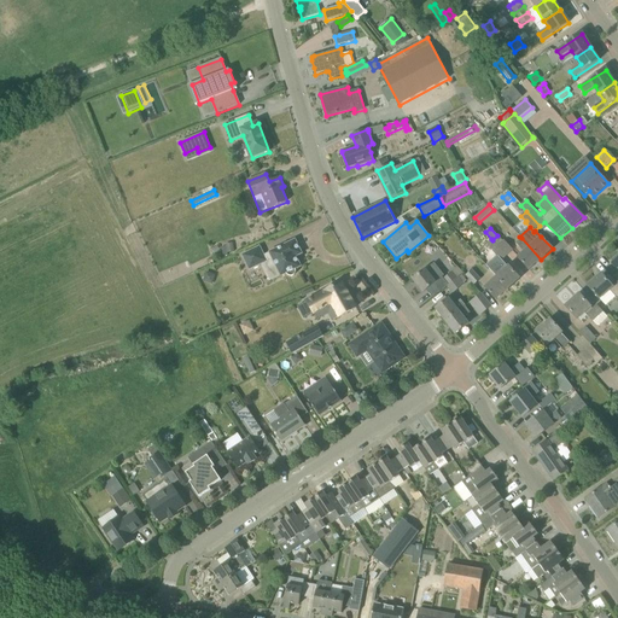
[(503,242),(497,235),(493,240),(507,256),(513,251),(505,240),(503,242)]
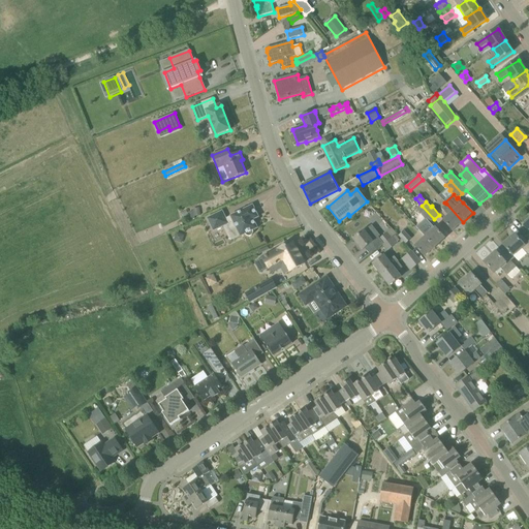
[(453,231),(463,222),(446,204),(441,209),(448,216),(443,220),(453,231)]
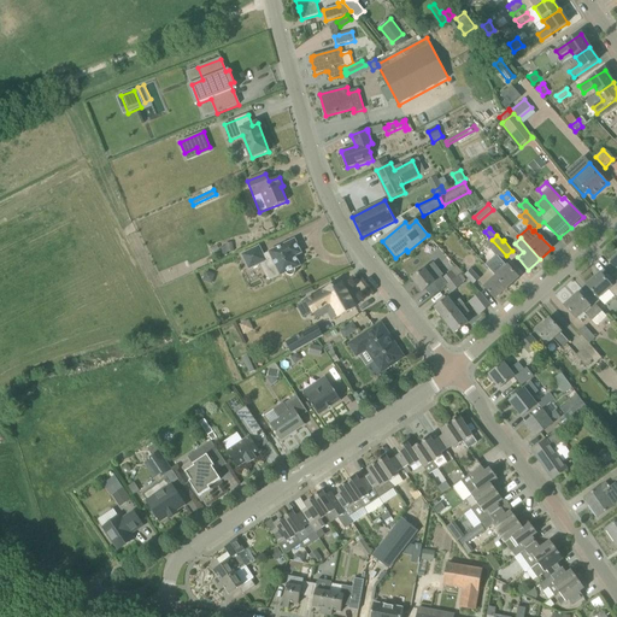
[(500,262),(506,256),(492,240),(492,239),(491,239),(486,244),(492,251),(492,252),(500,262)]
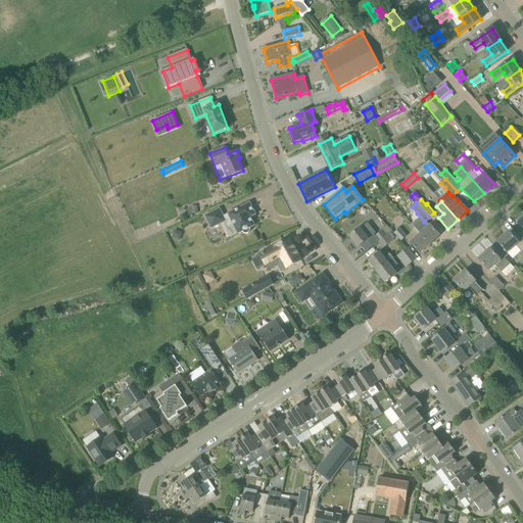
[(250,203),(228,214),(229,215),(224,217),(220,209),(205,217),(211,229),(226,222),(227,224),(227,225),(228,225),(229,226),(231,226),(232,226),(234,225),(238,234),(242,232),(243,233),(244,234),(245,234),(246,234),(247,234),(248,234),(250,232),(250,230),(250,228),(254,226),(251,219),(256,216),(250,203)]
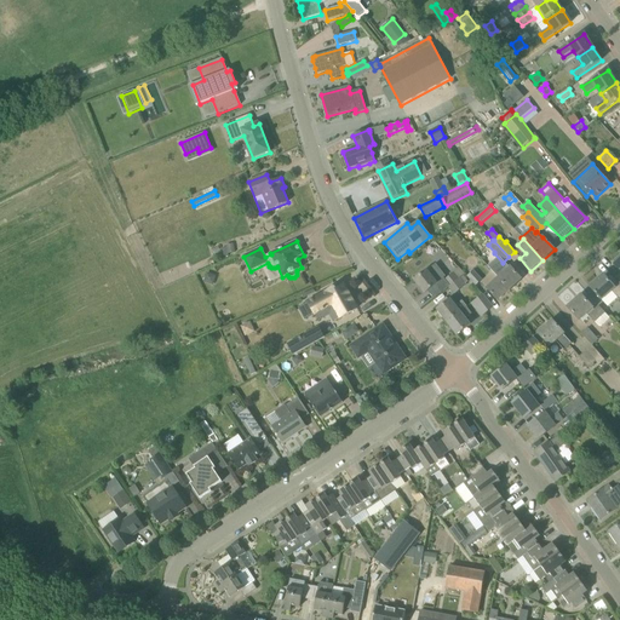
[(446,277),(436,264),(414,281),(424,294),(446,277)]
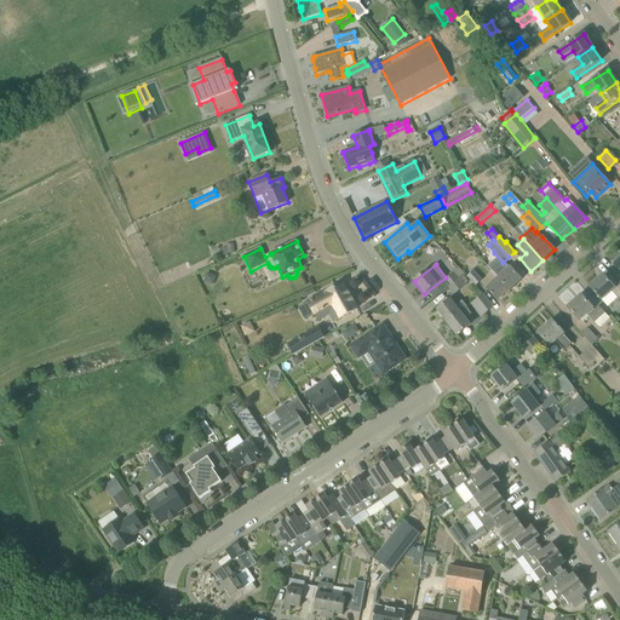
[(498,279),(510,291),(522,280),(510,267),(498,279)]
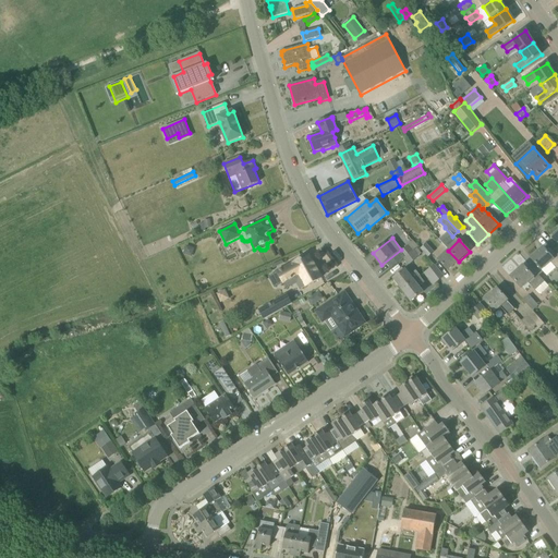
[(399,254),(403,258),(416,249),(419,247),(413,241),(399,254)]
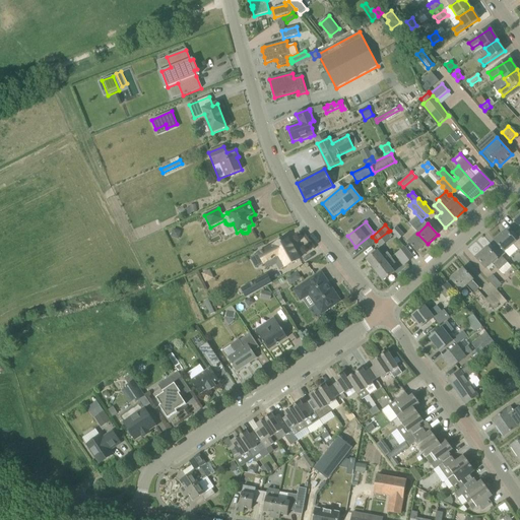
[(399,240),(404,235),(397,228),(392,232),(399,240)]
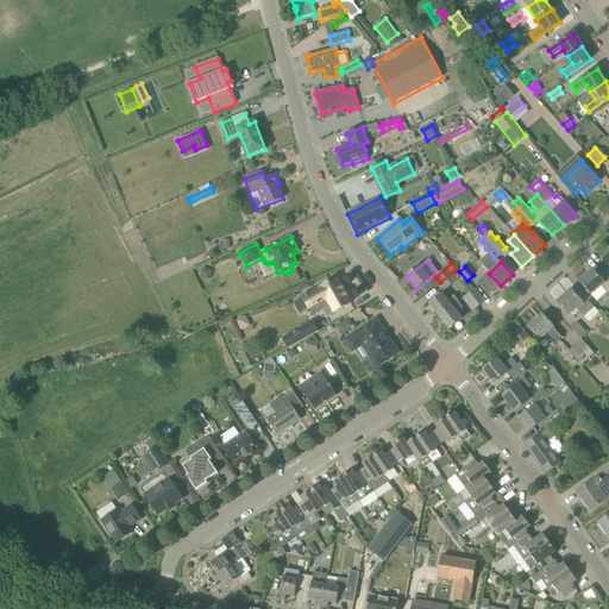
[(608,294),(608,277),(603,282),(592,270),(579,282),(591,294),(601,286),(608,295),(608,294)]
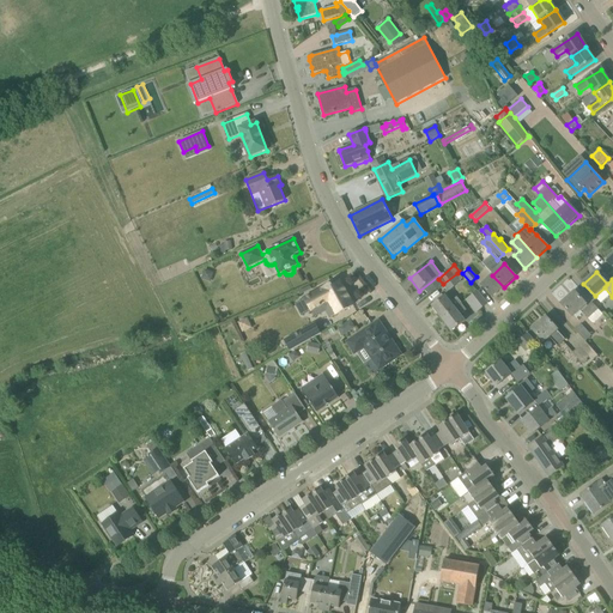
[(463,279),(457,273),(443,284),(450,292),(462,283),(461,281),(463,279)]
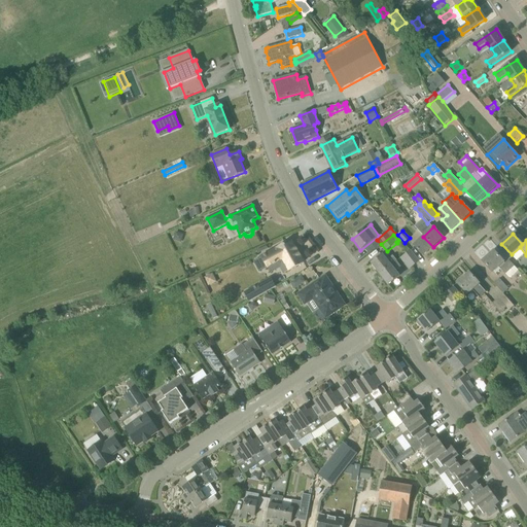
[(433,247),(423,237),(414,245),(423,256),(433,247)]
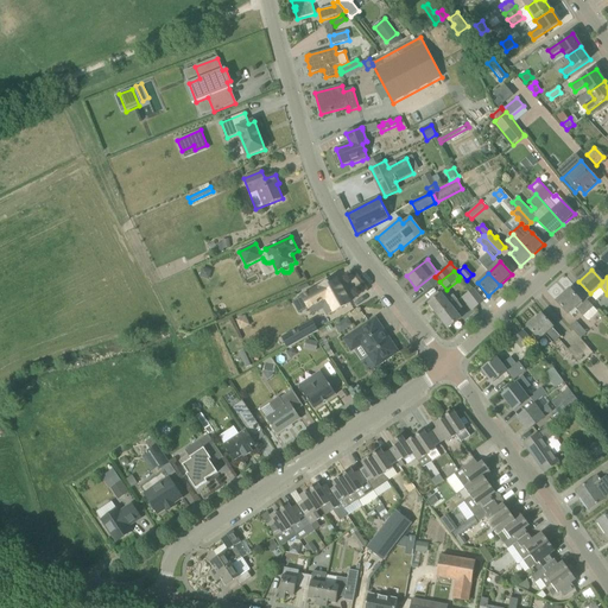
[(350,303),(336,278),(303,297),(309,309),(327,298),(334,311),(333,311),(333,312),(350,303)]
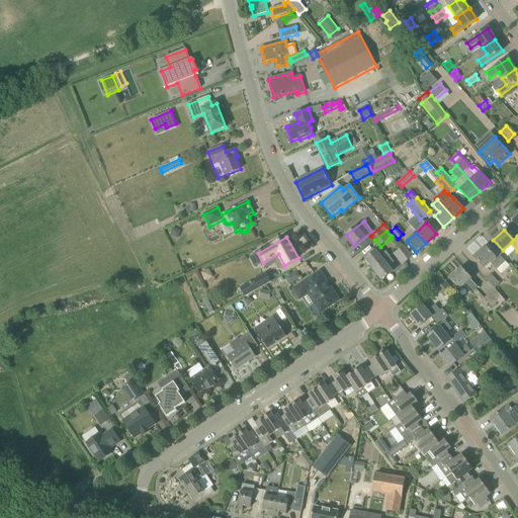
[(412,257),(406,249),(404,246),(394,254),(402,265),(412,257)]
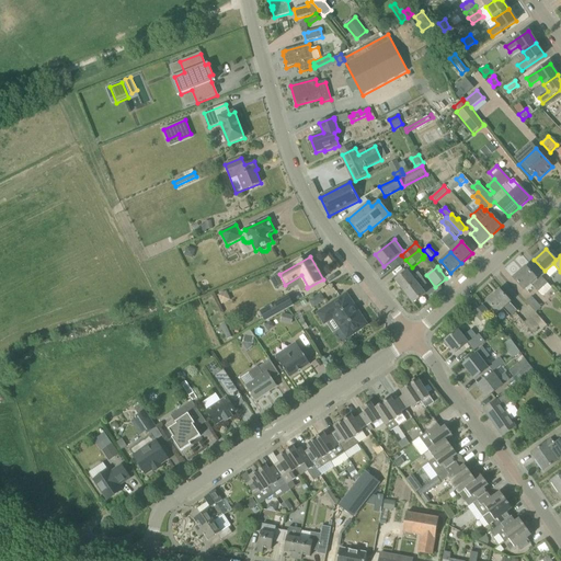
[(545,295),(552,288),(542,277),(538,281),(526,267),(514,278),(525,290),(531,284),(542,295),(545,295)]
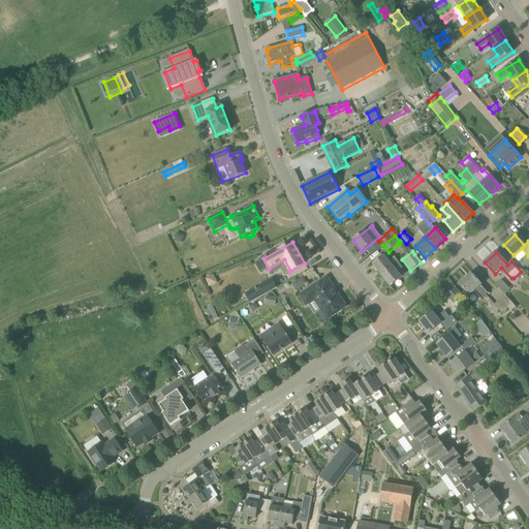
[(373,265),(381,276),(399,262),(395,257),(389,261),(384,255),(373,265)]
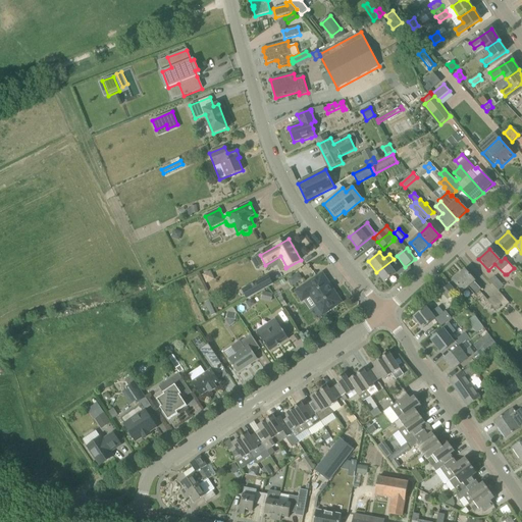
[(394,259),(376,272),(384,282),(396,273),(392,268),(398,264),(394,259)]
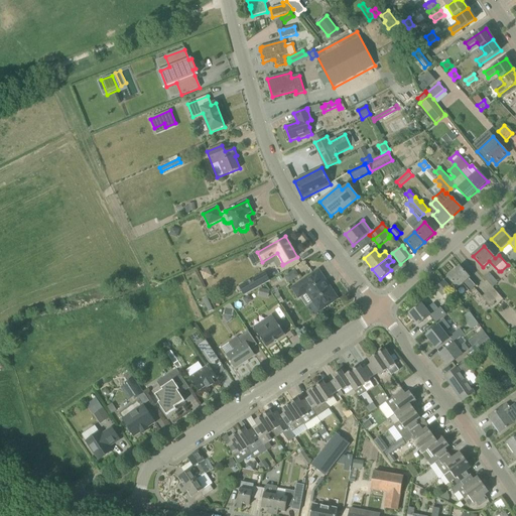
[(476,286),(469,278),(470,277),(460,267),(454,273),(453,272),(448,275),(449,276),(448,278),(458,288),(463,282),(471,291),(476,286)]
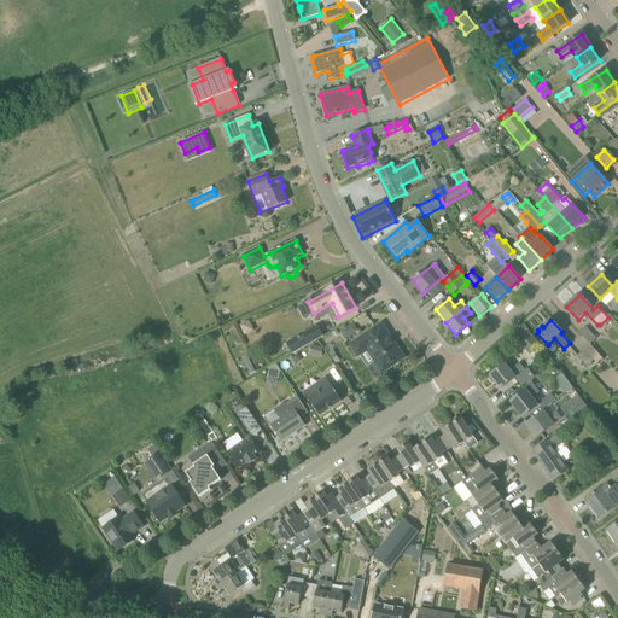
[(249,321),(240,325),(244,334),(252,331),(249,321)]
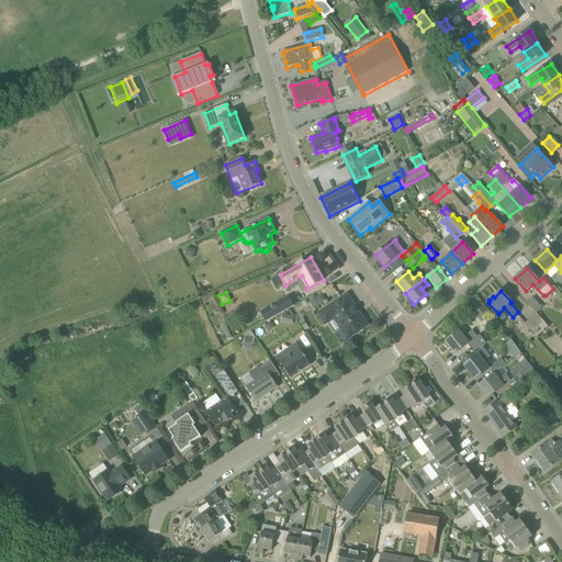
[(311,301),(314,307),(326,300),(323,293),(311,301)]
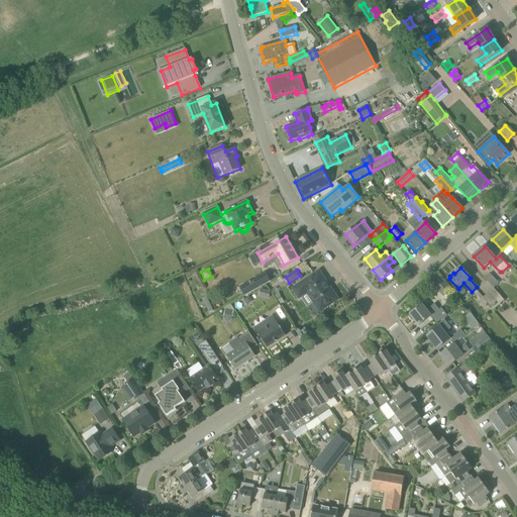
[(271,282),(266,273),(239,288),(244,297),(271,282)]
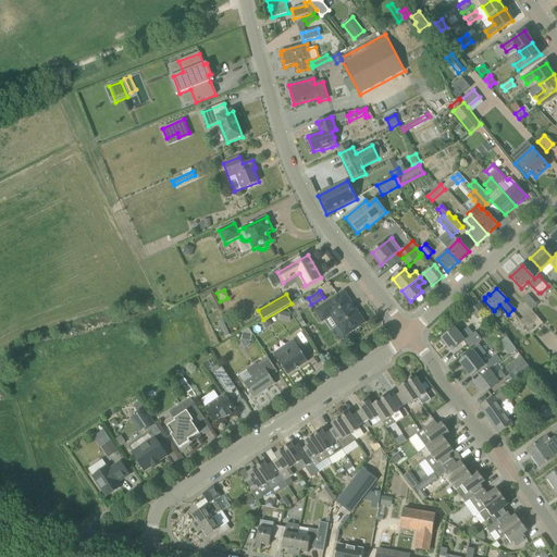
[(350,305),(343,294),(317,312),(323,322),(331,317),(344,336),(355,330),(354,329),(363,322),(360,319),(361,318),(353,304),(350,305)]
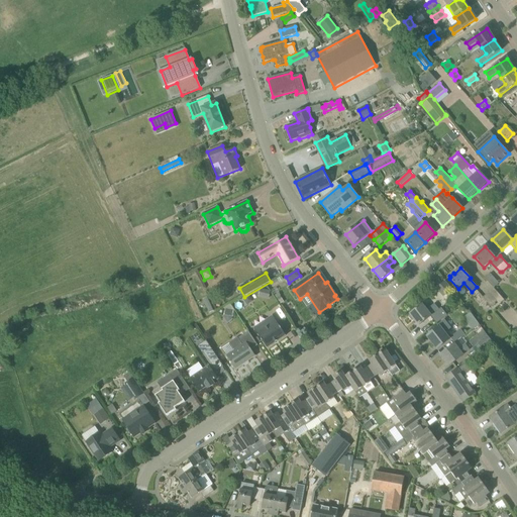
[(494,288),(499,284),(491,274),(485,279),(494,288)]
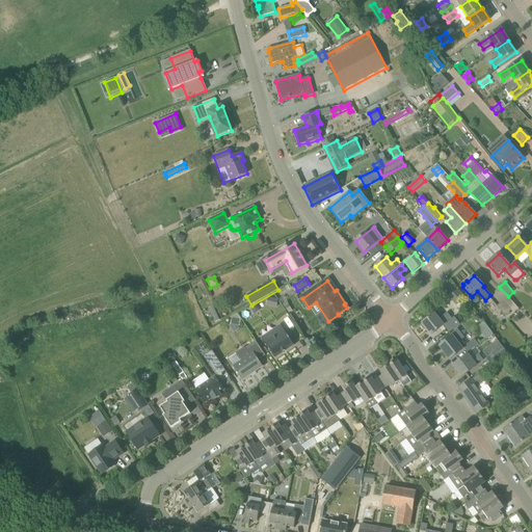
[(501,301),(507,296),(500,288),(494,293),(501,301)]
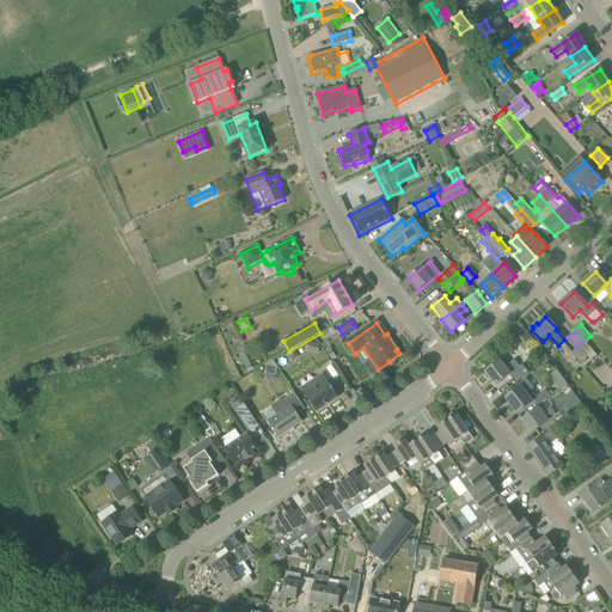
[(527,332),(516,342),(525,353),(536,343),(527,332)]
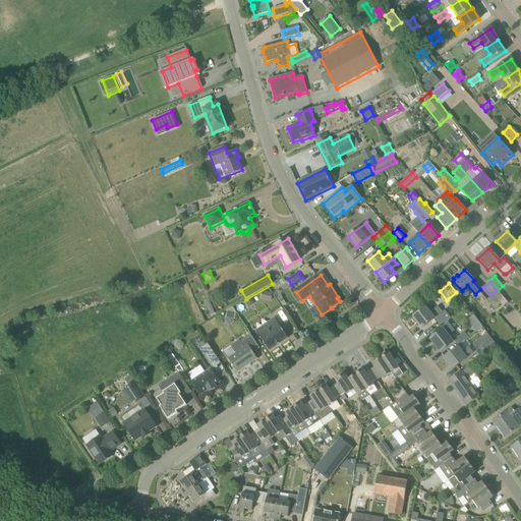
[(427,289),(421,294),(426,299),(431,294),(427,289)]
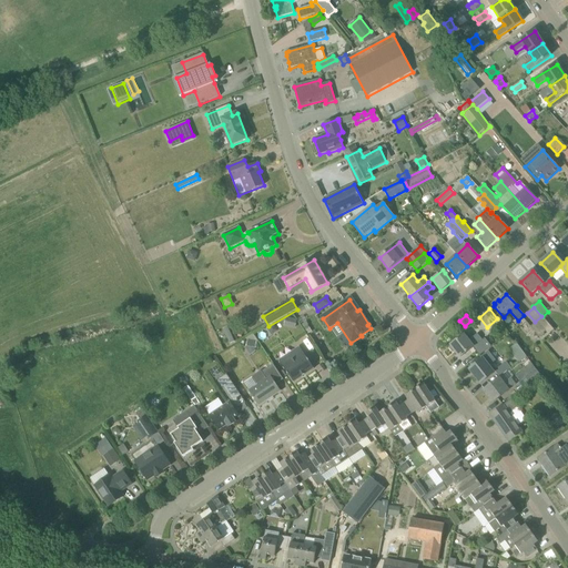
[(554,331),(543,317),(530,327),(539,337),(546,332),(549,335),(554,331)]
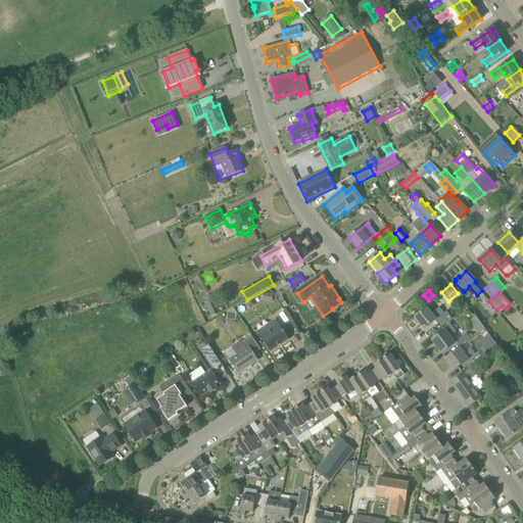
[(252,299),(246,303),(250,308),(255,305),(252,299)]
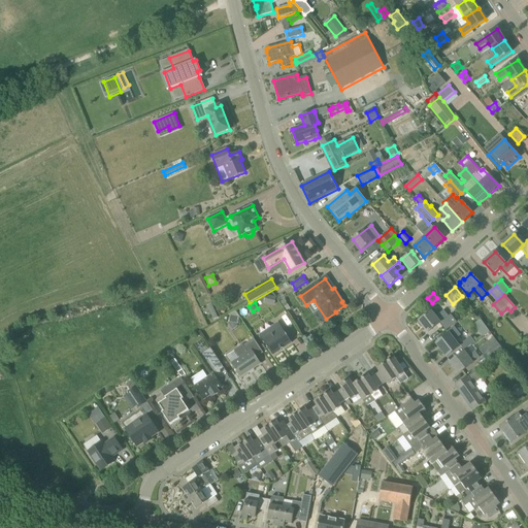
[(420,321),(418,324),(421,327),(423,326),(428,332),(439,323),(446,331),(457,322),(451,315),(449,317),(443,311),(435,318),(431,311),(419,321),(420,321)]
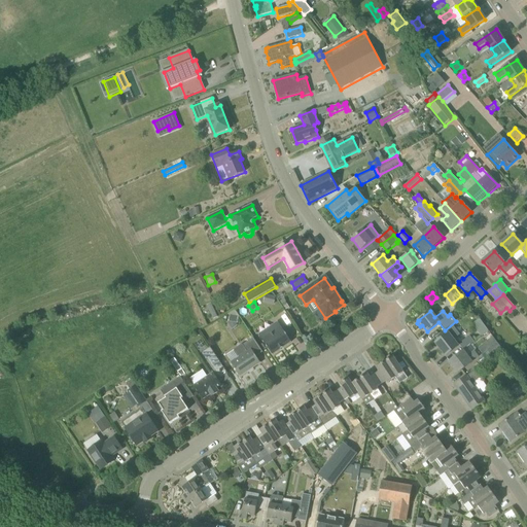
[(238,324),(240,316),(231,314),(230,323),(233,328),(238,324)]
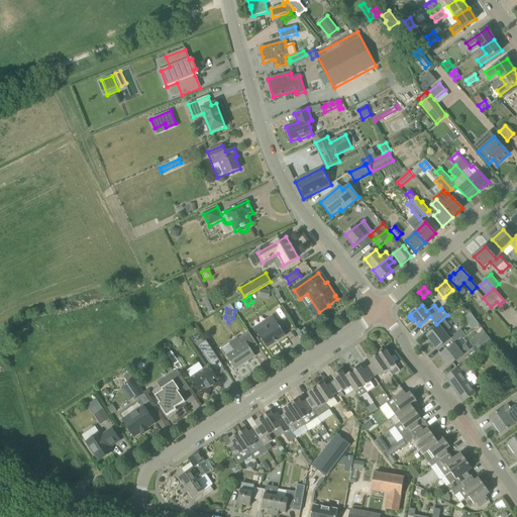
[(276,320),(257,333),(268,348),(286,336),(276,320)]
